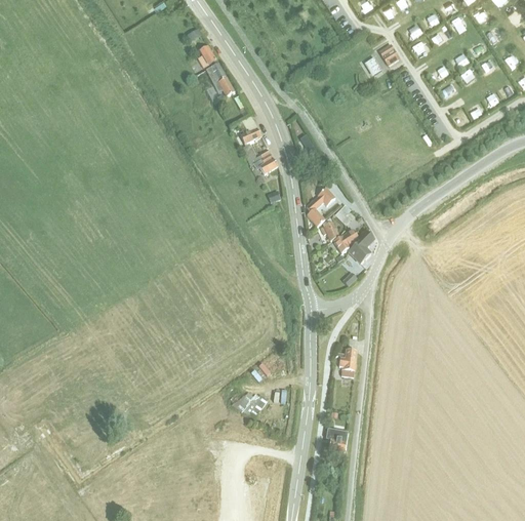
[(318,17),(319,17),(324,13),(316,0),(307,0),(318,17)]
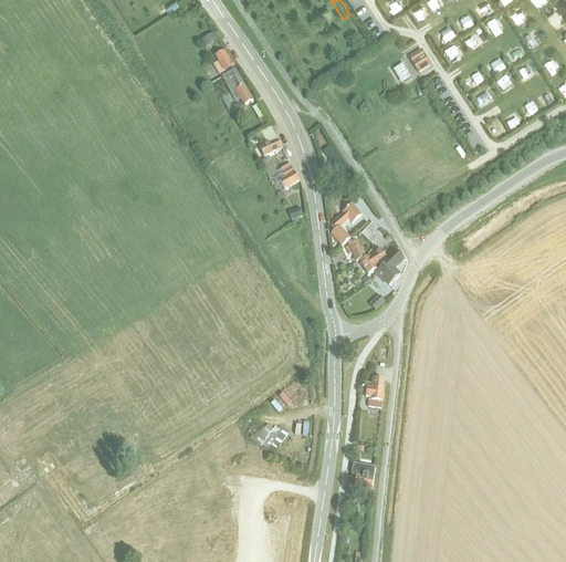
[(407,7),(410,17),(419,13),(416,3),(407,7)]
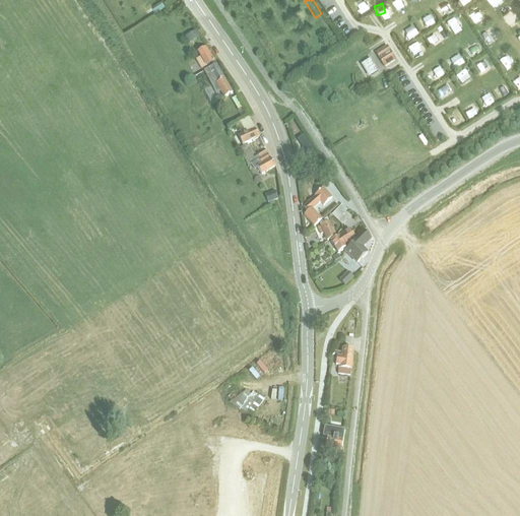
[(506,10),(496,17),(502,25),(511,19),(506,10)]
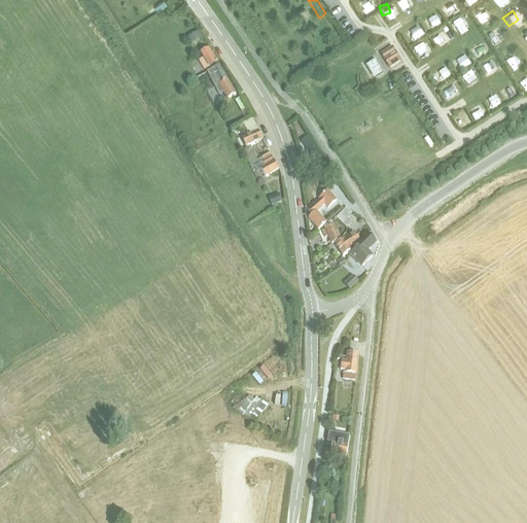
[(470,19),(475,25),(482,21),(479,13),(470,19)]
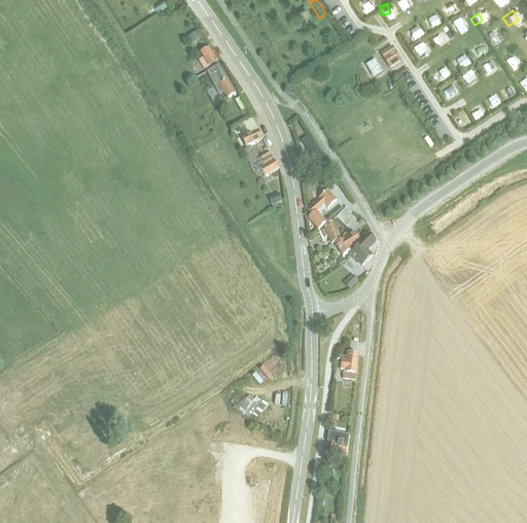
[(326,27),(320,18),(319,18),(314,22),(320,31),(325,27),(326,27)]
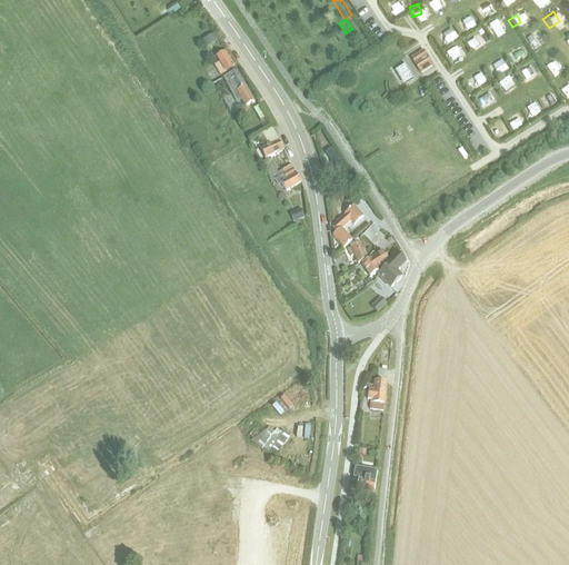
[(351,29),(366,50),(372,46),(358,25),(352,29),(351,29)]
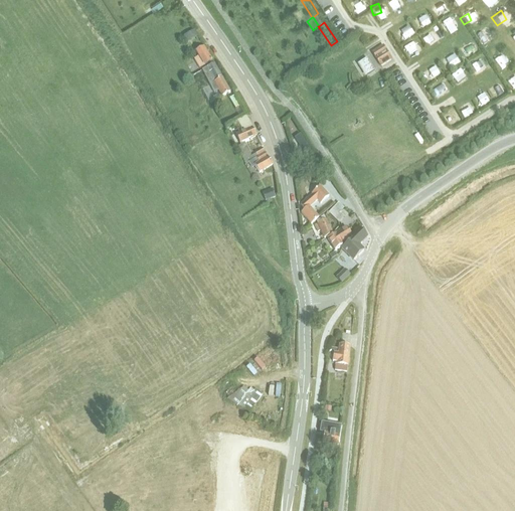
[(187,39),(198,32),(194,27),(184,33),(187,39)]
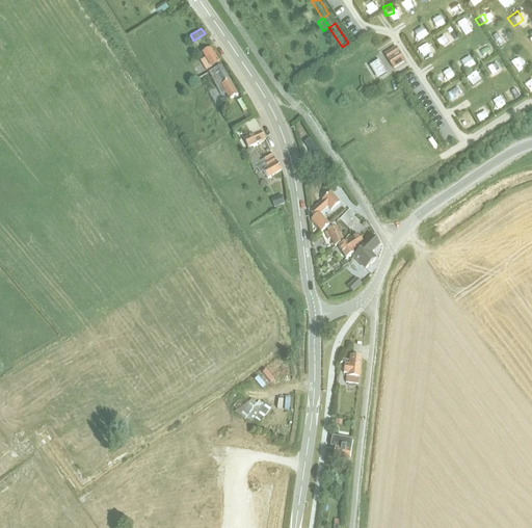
[(396,43),(384,51),(394,66),(405,58),(396,43)]
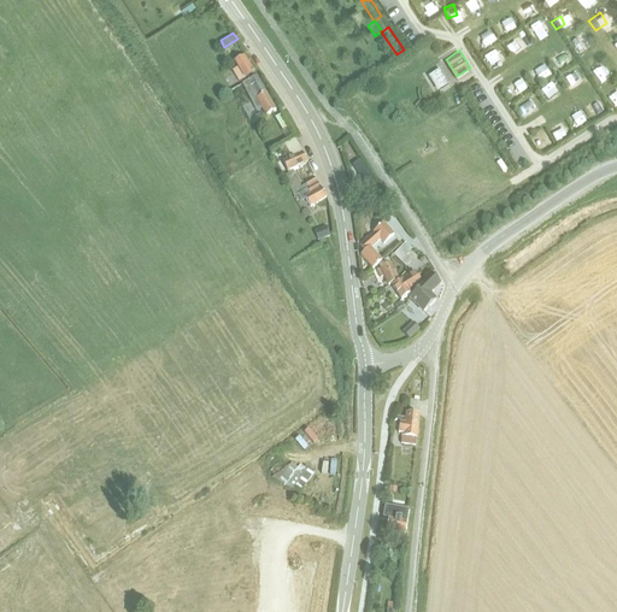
[(491,51),(485,54),(489,64),(497,60),(491,51)]
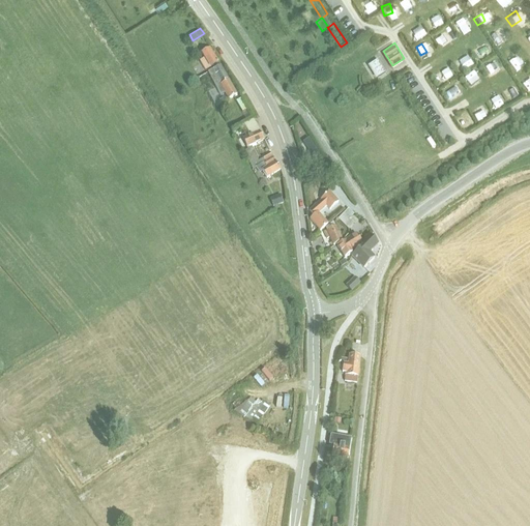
[(211,67),(219,62),(209,45),(201,49),(204,54),(199,57),(204,67),(209,64),(211,67)]
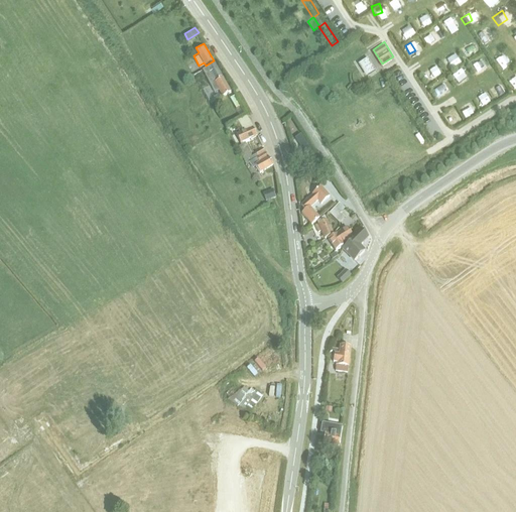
[(206,66),(202,68),(205,73),(214,90),(219,88),(222,94),(230,89),(214,60),(206,66)]
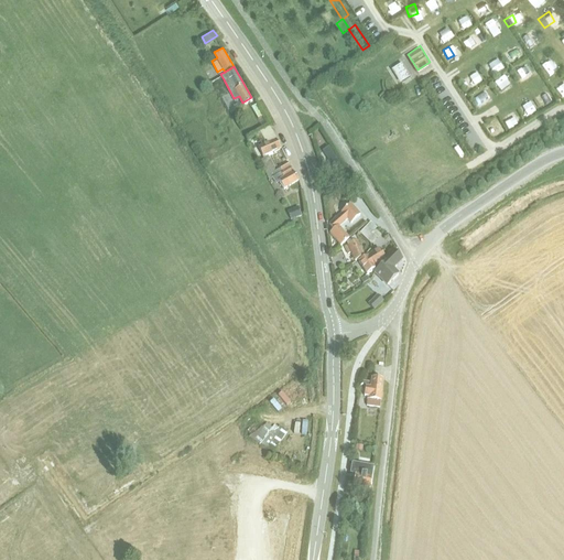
[(553,94),(561,89),(557,83),(550,88),(553,94)]
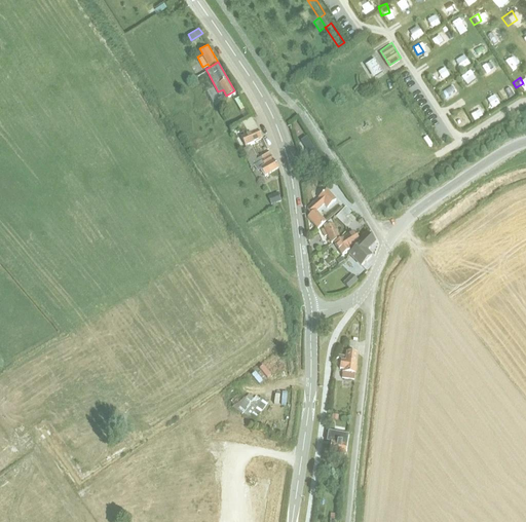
[(239,96),(234,98),(242,112),(248,110),(239,96)]
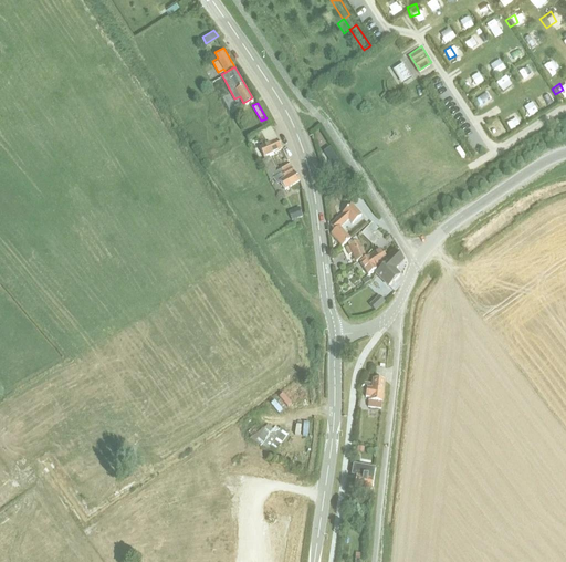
[(262,128),(255,133),(257,136),(262,133),(266,141),(259,145),(260,146),(263,155),(265,154),(266,155),(274,152),(273,149),(282,145),(278,135),(270,123),(262,128)]
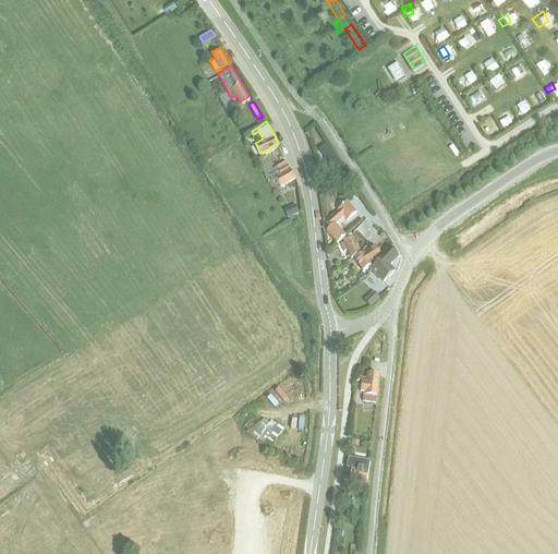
[(324,143),(318,146),(326,158),(325,161),(327,165),(330,166),(335,164),(336,159),(324,143)]
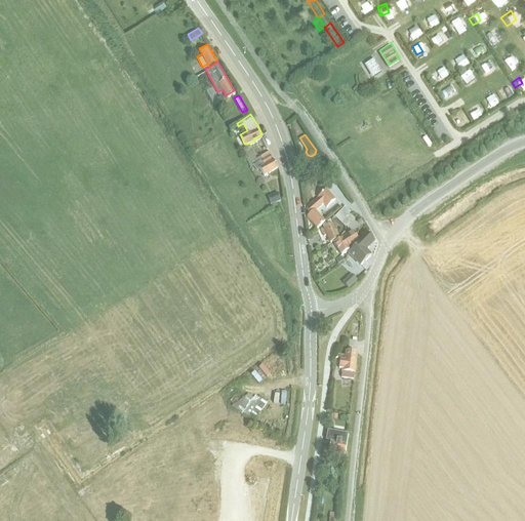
[(264,174),(277,166),(267,148),(259,153),(260,155),(255,157),(254,155),(255,155),(248,144),(240,148),(250,165),(253,163),(255,166),(258,164),(259,166),(258,166),(264,174)]
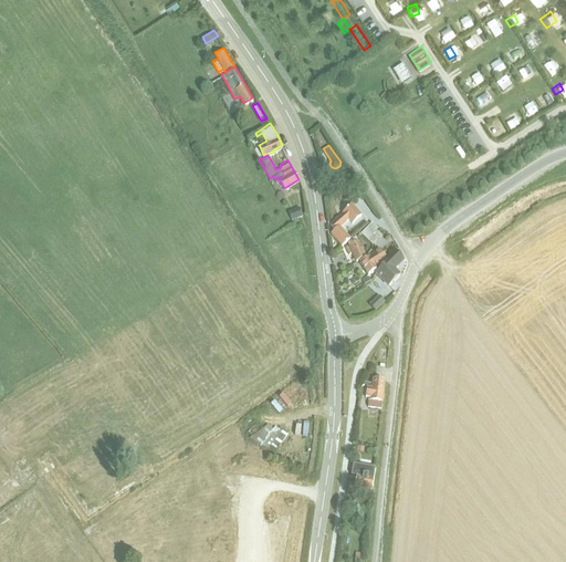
[(343,211),(331,221),(336,228),(331,231),(342,245),(349,237),(339,225),(347,218),(348,217),(352,221),(362,211),(353,201),(343,210),(343,211)]
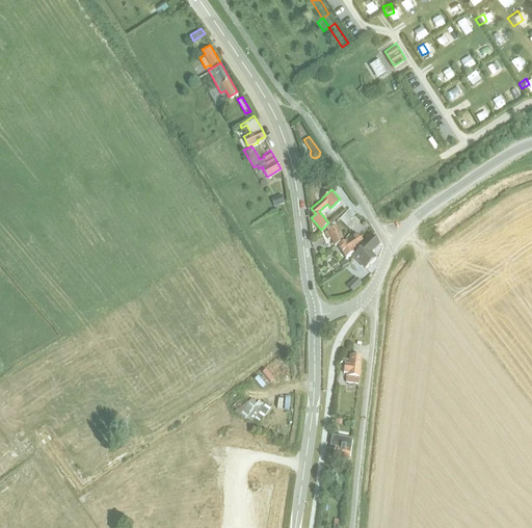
[(271,195),(274,204),(284,200),(281,191),(271,195)]
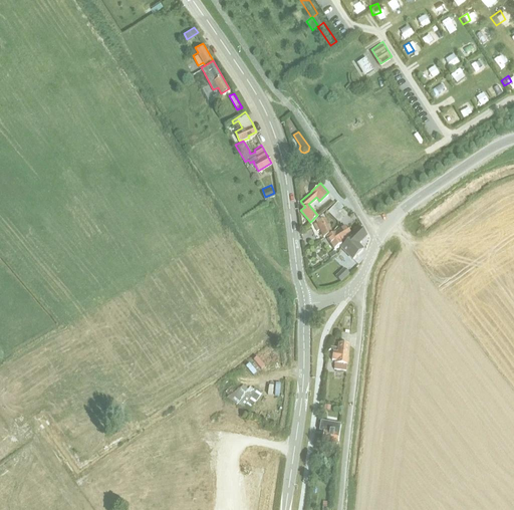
[(350,210),(344,217),(349,221),(355,214),(350,210)]
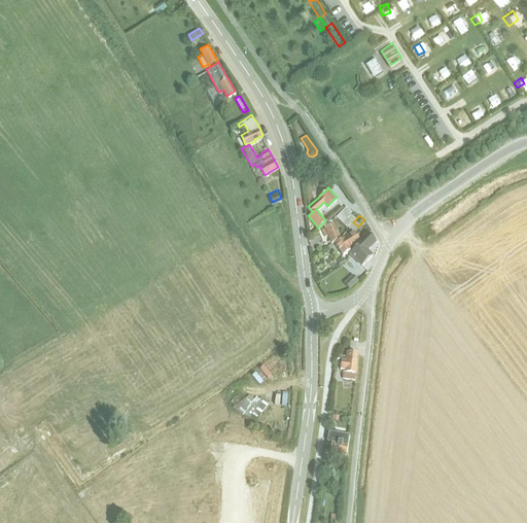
[(341,237),(334,223),(322,229),(325,234),(327,233),(331,241),(341,237)]
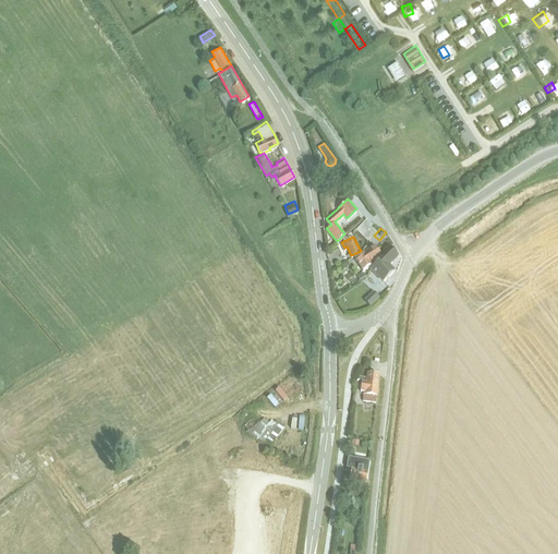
[(374,254),(379,251),(374,243),(354,256),(363,268),(372,263),(371,262),(376,257),(374,254)]
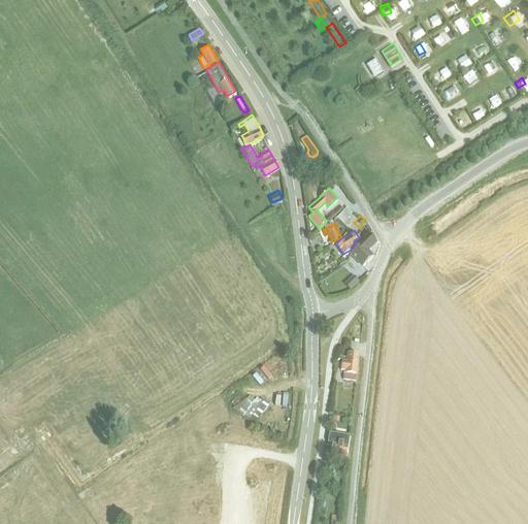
[(377,240),(369,231),(359,240),(361,242),(351,252),(363,264),(373,254),(368,249),(377,240)]
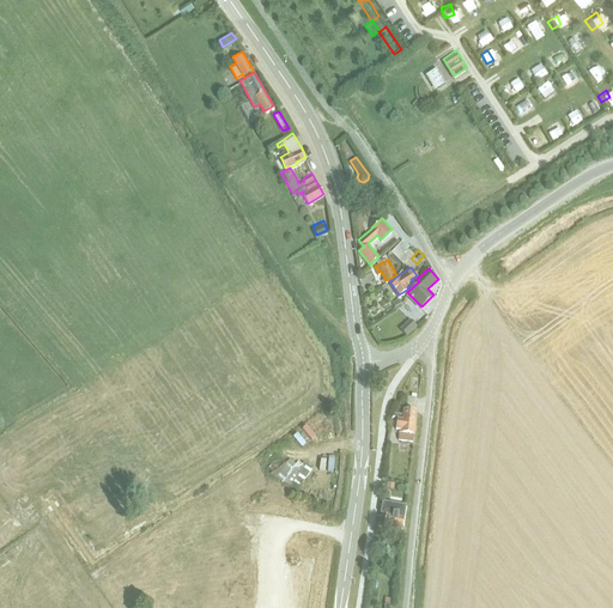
[(411,316),(401,326),(407,333),(417,323),(411,316)]
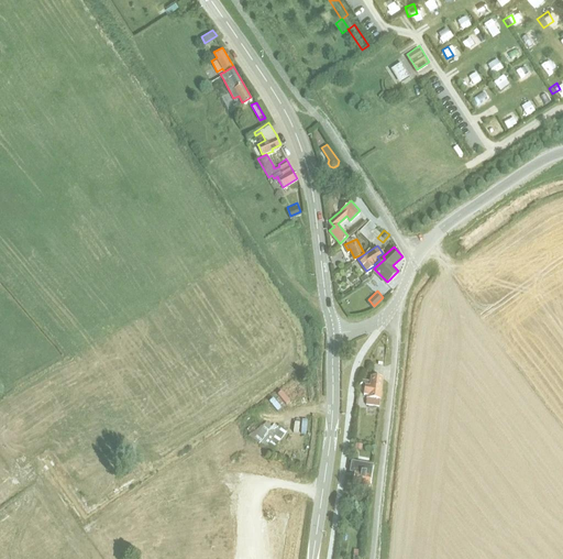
[(362,377),(362,382),(382,384),(383,376),(372,375),(371,379),(363,377),(362,377)]
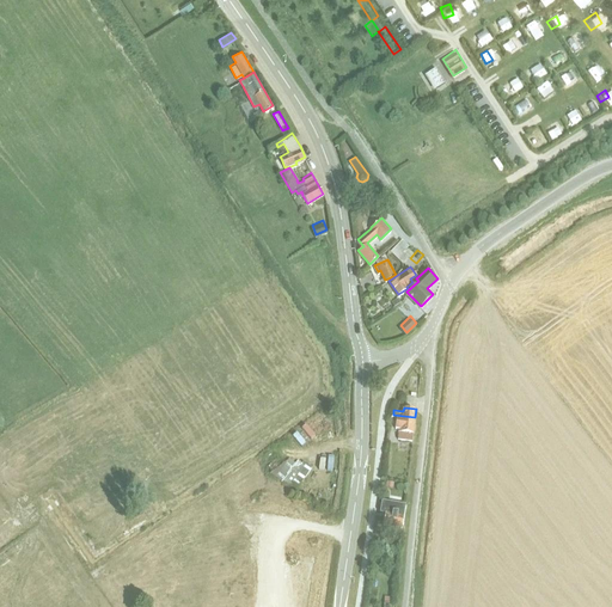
[(391,415),(391,418),(397,420),(396,425),(399,427),(398,429),(399,429),(398,436),(412,437),(415,417),(393,415),(391,415)]
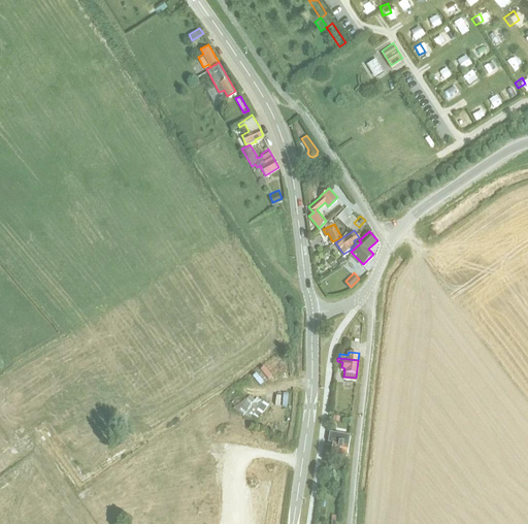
[(251,418),(263,401),(256,396),(243,413),(251,418)]
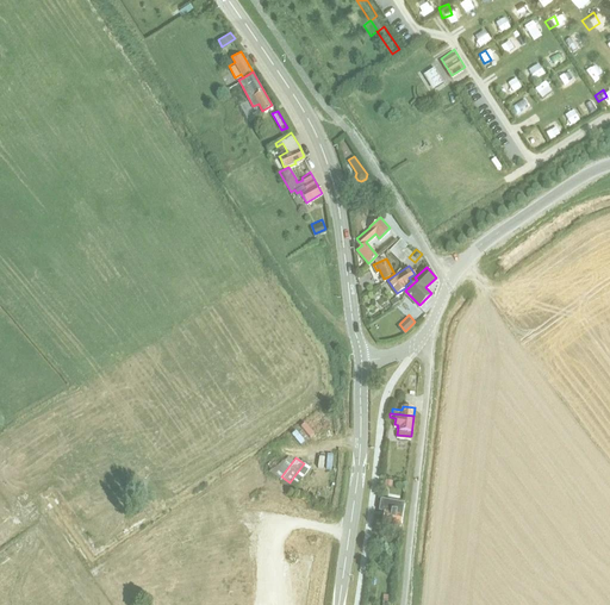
[(381,497),(380,507),(385,507),(383,522),(400,525),(404,501),(404,500),(381,497)]
